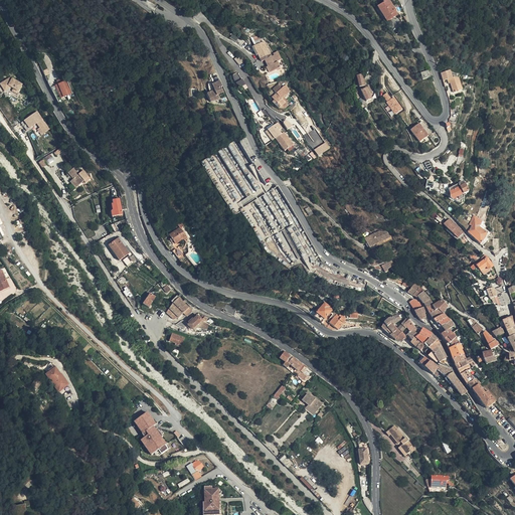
[(395,11),(388,0),(383,3),(384,4),(378,8),(381,14),(383,13),(387,19),(392,16),(393,18),(397,16),(394,12),(395,11)]
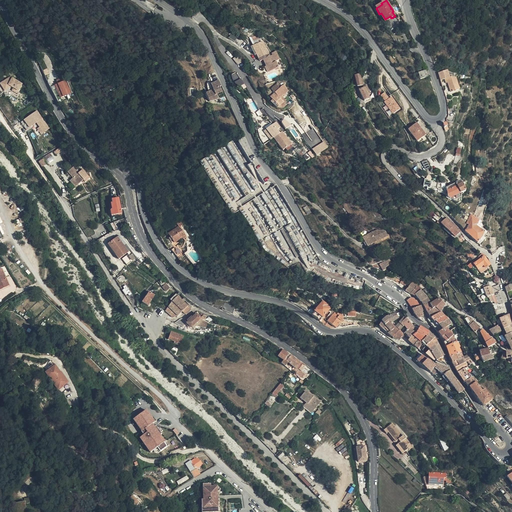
[(379,14),(385,22),(391,18),(390,16),(385,19),(381,13),(379,14)]
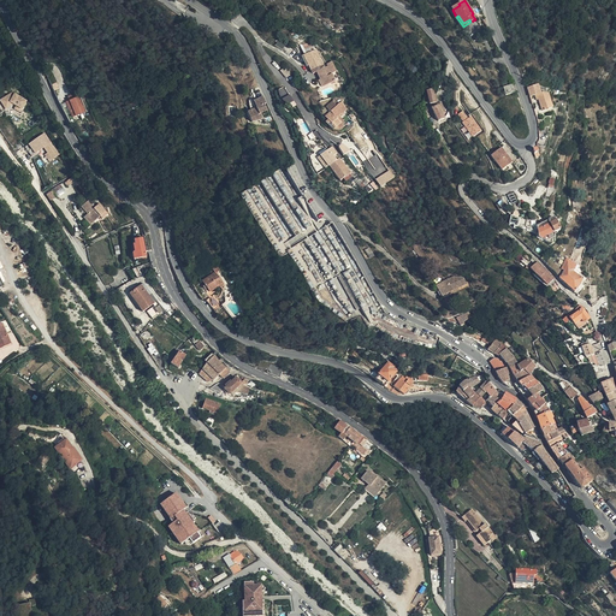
[(303,57),(308,66),(313,75),(317,72),(320,81),(324,87),(336,81),(329,66),(325,69),(315,51),(303,57)]
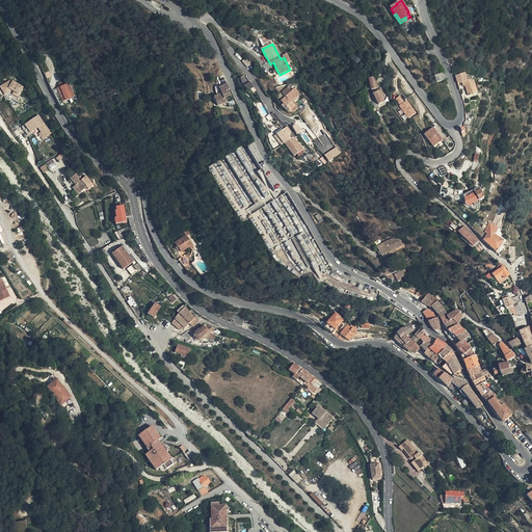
[(436,83),(445,80),(443,74),(434,76),(436,83)]
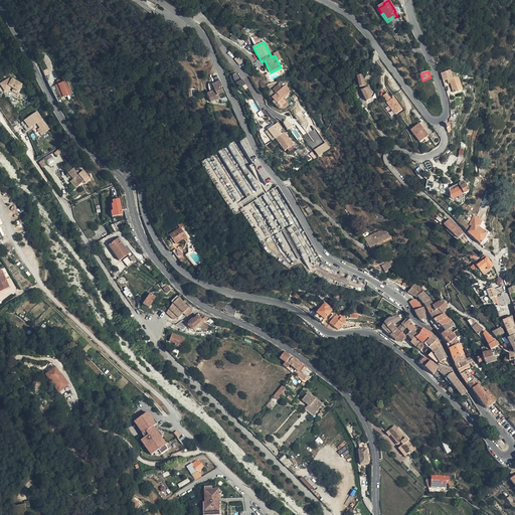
[(450,71),(441,74),(443,81),(447,79),(448,79),(450,83),(452,89),(448,90),(450,95),(462,91),(458,78),(454,77),(452,78),(450,71)]
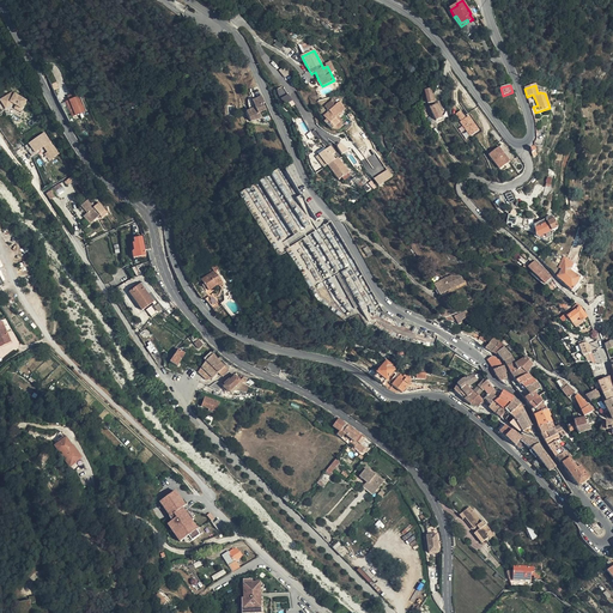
[(283,86),(277,90),(285,103),(291,99),(283,86)]
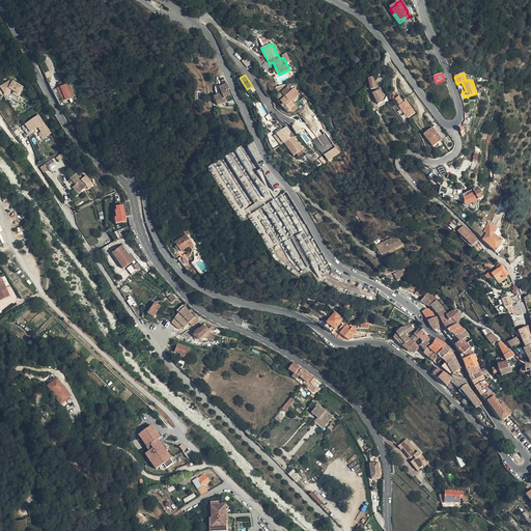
[(9,81),(0,85),(0,86),(5,95),(12,91),(14,91),(12,93),(19,96),(20,95),(21,95),(25,87),(14,80),(11,84),(9,81)]
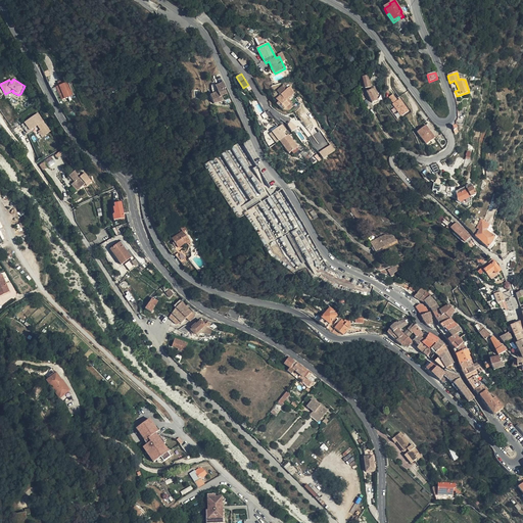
[(64,80),(57,83),(59,86),(56,87),(61,100),(72,96),(64,80)]
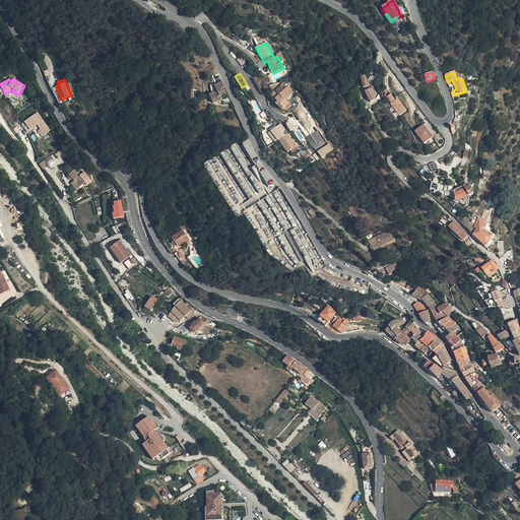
[(223,87),(221,82),(213,86),(216,91),(208,95),(211,102),(212,104),(221,101),(220,96),(225,93),(222,88),(223,87)]
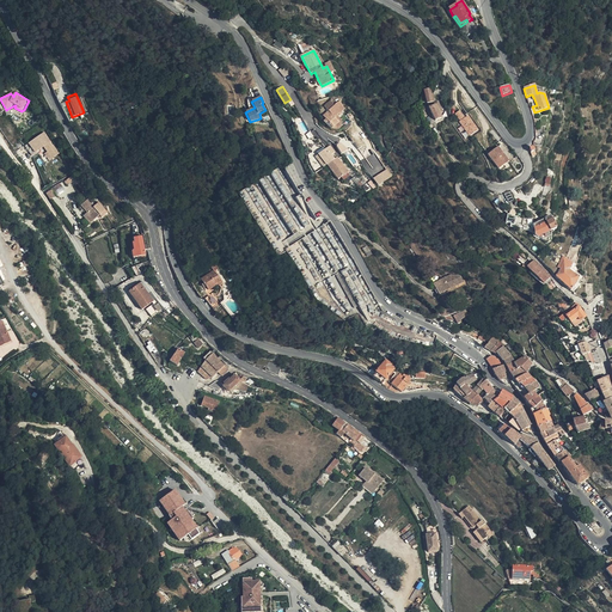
[(328,122),(334,128),(340,122),(335,118),(337,116),(344,109),(340,102),(335,105),(335,106),(330,102),(324,108),(329,112),(323,117),(326,120),(324,122),(325,124),(328,122)]
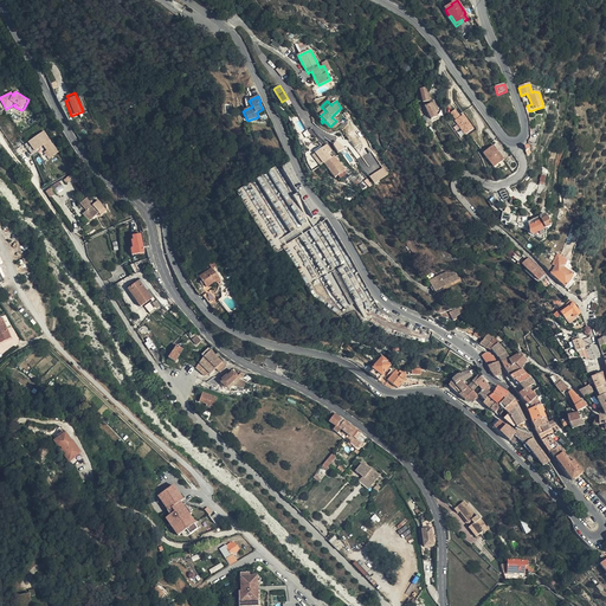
[(433,102),(424,105),(431,120),(438,117),(436,113),(438,111),(433,102)]
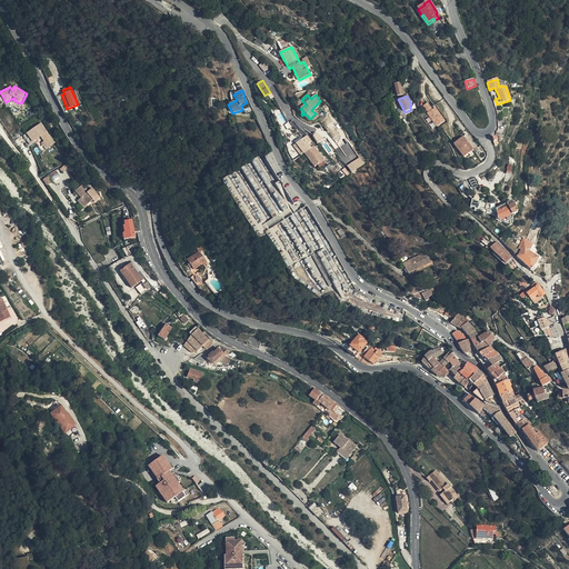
[(445,121),(437,106),(431,108),(428,101),(423,105),(435,127),(445,121)]
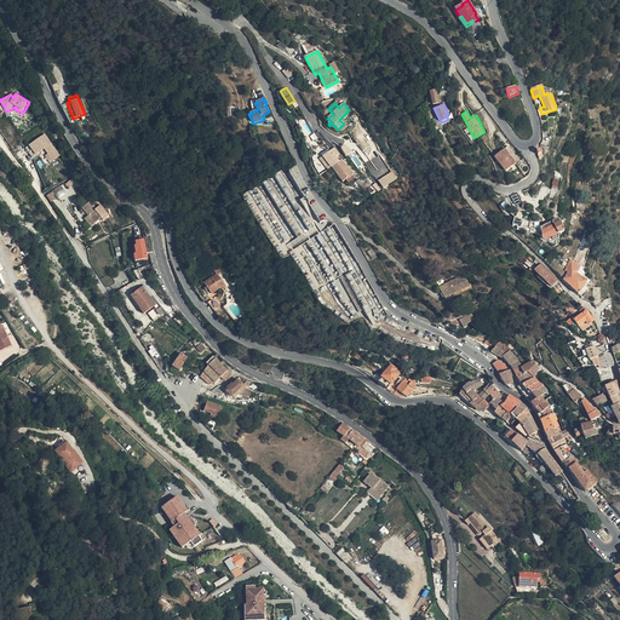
[(61,155),(45,135),(29,145),(36,155),(45,149),(49,154),(47,156),(51,162),(61,155)]
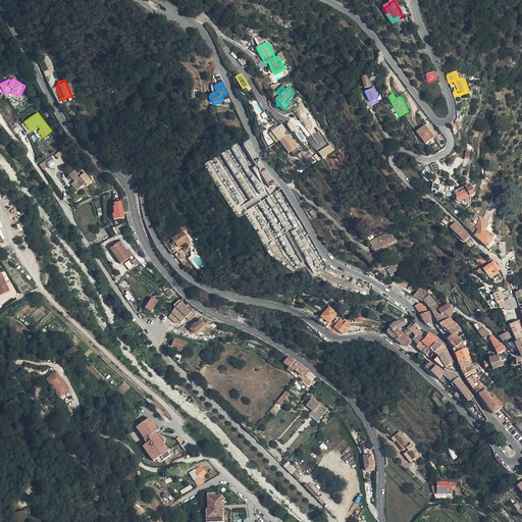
[(289,127),(292,132),(295,129),(297,127),(295,123),(289,127)]
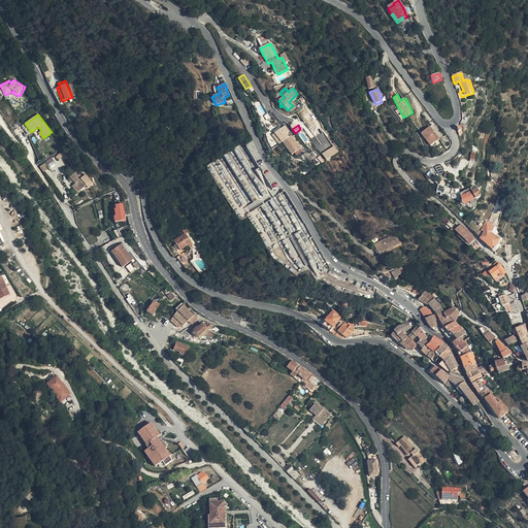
[(277,137),(282,143),(283,142),(292,156),(300,149),(291,136),(289,138),(286,134),(289,132),(285,127),(272,136),(274,139),(275,138),(277,137)]
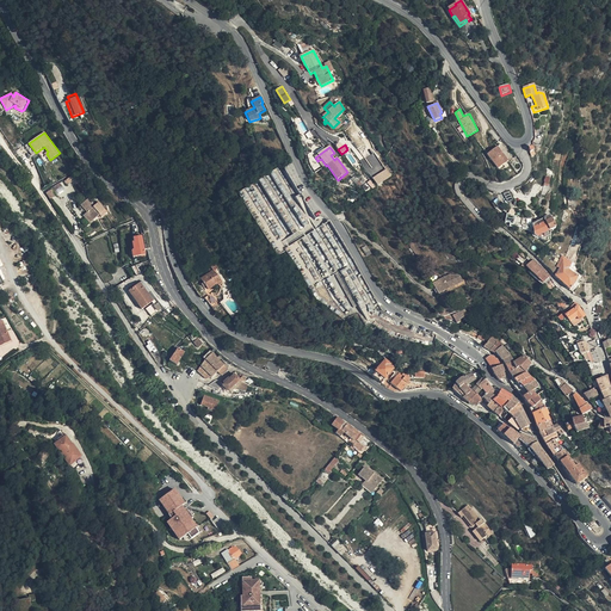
[(499,170),(508,161),(498,148),(487,155),(499,170)]
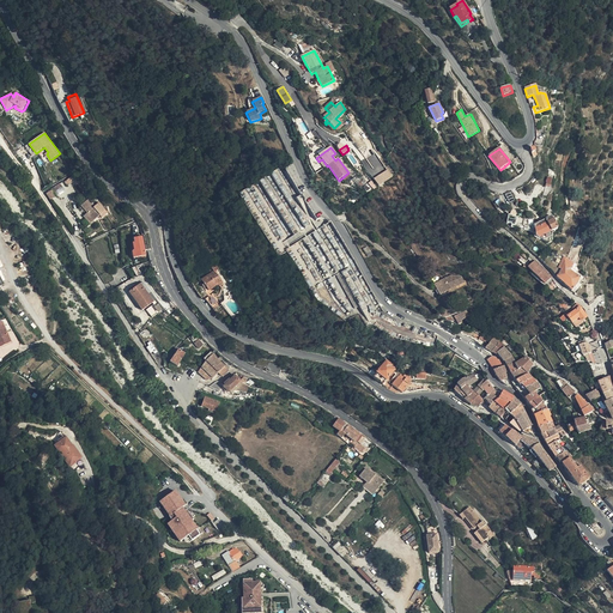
[(374,153),(362,161),(371,176),(381,171),(377,167),(381,165),(374,153)]
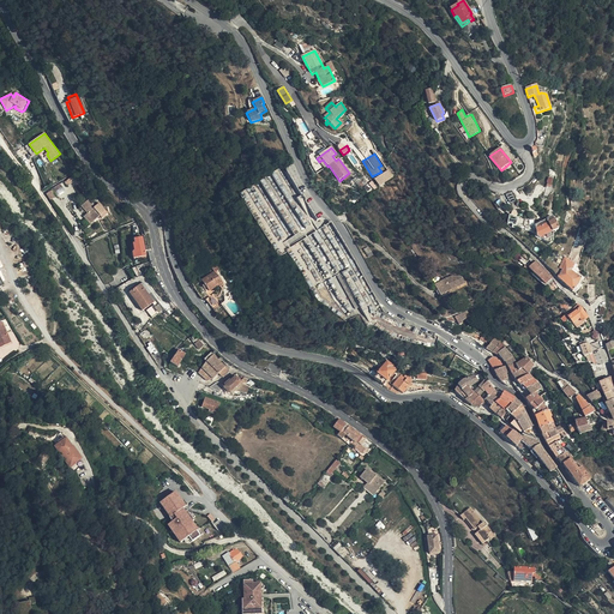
[(374,178),(379,186),(393,176),(389,169),(374,178)]
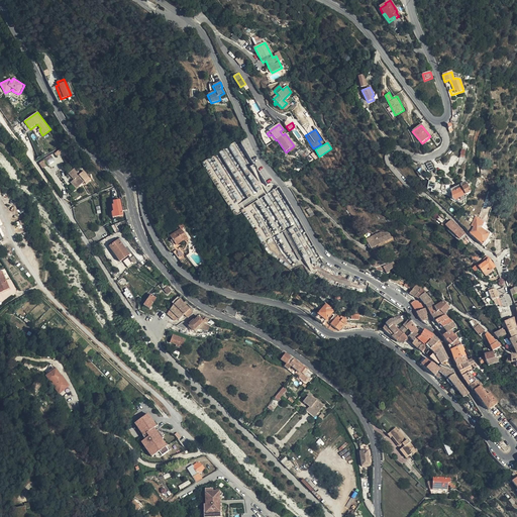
[(57,151),(58,152),(59,154),(66,150),(63,146),(60,148),(61,149),(57,151)]
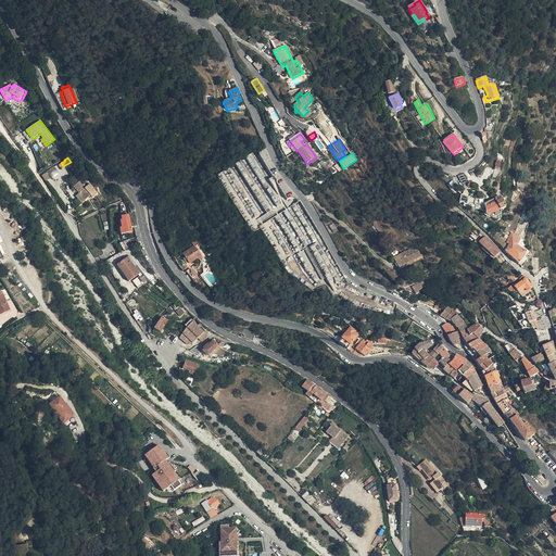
[(275,191),(279,188),(272,177),(268,180),(275,191)]
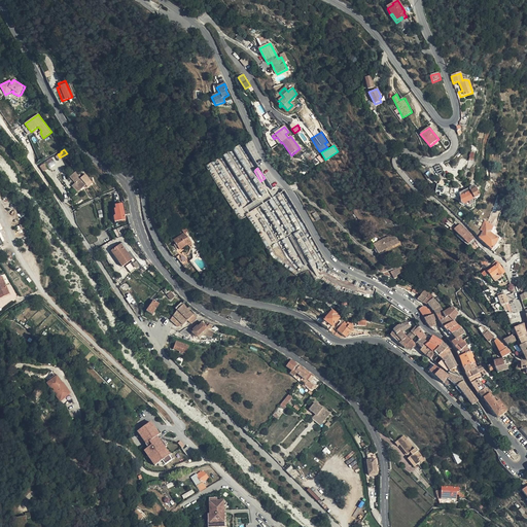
[(88,187),(93,182),(90,177),(86,173),(81,178),(75,172),(70,177),(75,183),(72,185),(77,192),(85,185),(88,187)]
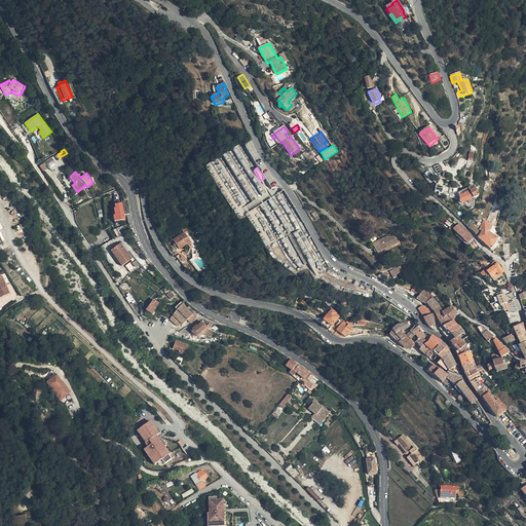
[(443,187),(437,185),(435,192),(439,193),(442,194),(442,192),(444,192),(444,194),(444,195),(458,197),(459,203),(461,204),(466,207),(473,203),(473,199),(478,197),(473,186),(467,189),(458,193),(458,188),(449,188),(443,187)]
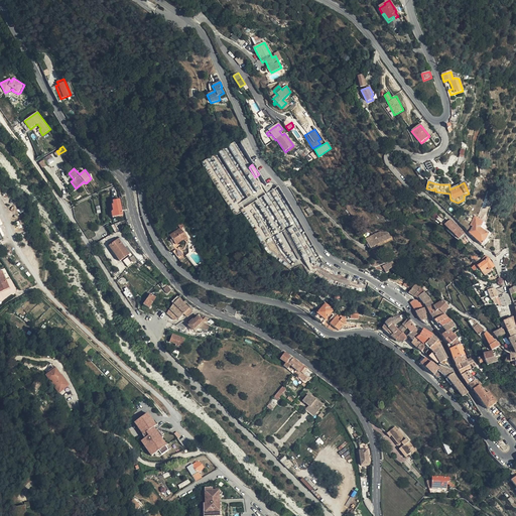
[(122,216),(120,200),(113,201),(113,205),(112,205),(113,212),(111,212),(112,218),(122,216)]
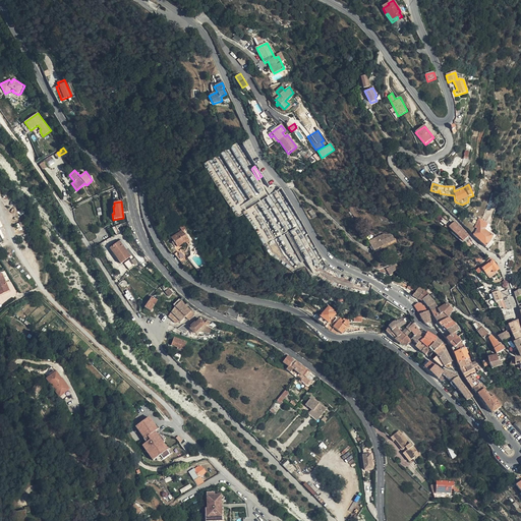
[(475,239),(485,248),(489,244),(493,238),(484,231),(485,229),(486,226),(482,222),(478,219),(475,229),(477,230),(475,232),(474,231),(473,233),(474,234),(472,236),(475,239)]
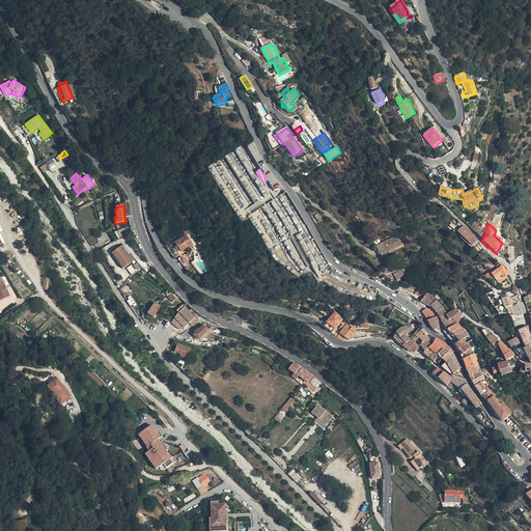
[(457,232),(460,235),(472,246),(477,241),(464,226),(460,229),(457,232)]
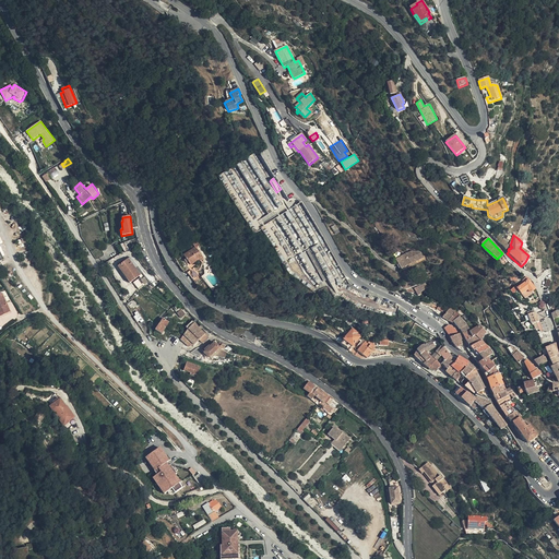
[(292,254),(284,239),(281,241),(288,256),(292,254)]
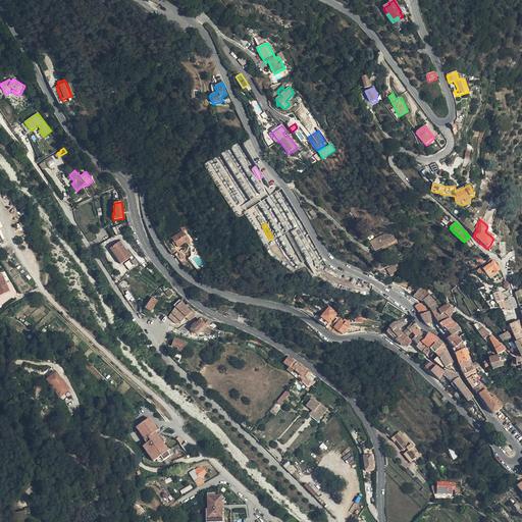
[(121,224),(112,229),(116,236),(125,233),(121,224)]
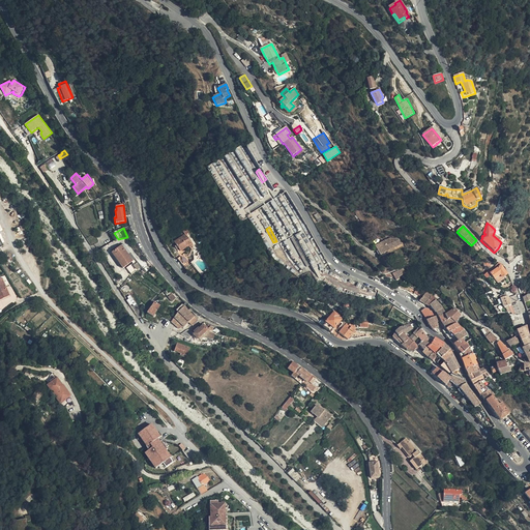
[(186,229),(180,233),(182,237),(174,242),(176,245),(178,247),(180,252),(188,245),(190,243),(185,235),(189,233),(186,229)]
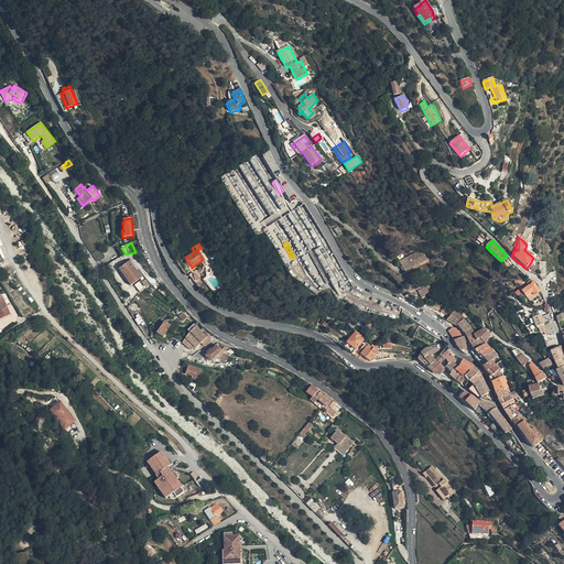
[(324,248),(314,249),(318,258),(329,278),(338,295),(343,294),(343,292),(340,288),(354,280),(339,281),(339,288),(338,284),(337,278),(339,277),(336,271),(333,272),(329,266),(333,263),(327,264),(332,262),(324,248)]
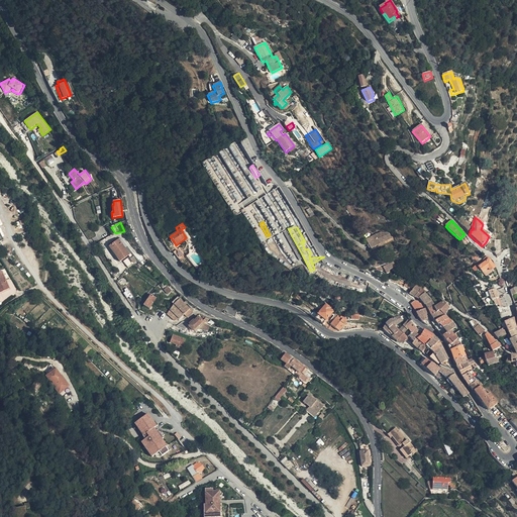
[(459,242),(467,236),(464,234),(459,239),(448,229),(447,230),(459,242)]
